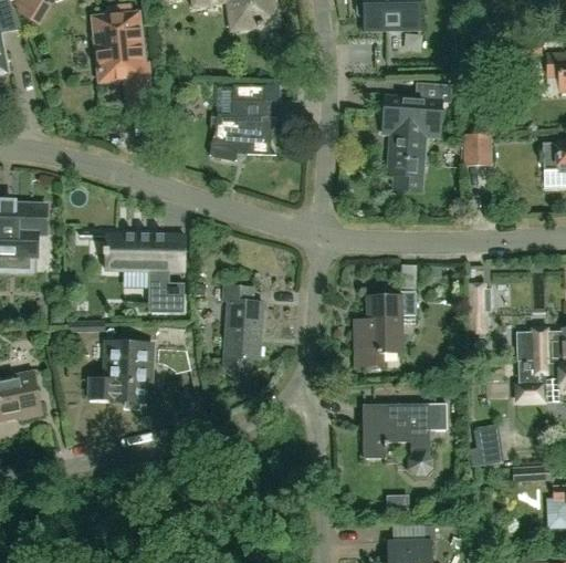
[(0,70),(4,70),(0,44),(0,31),(20,28),(10,0),(0,0),(0,70)]
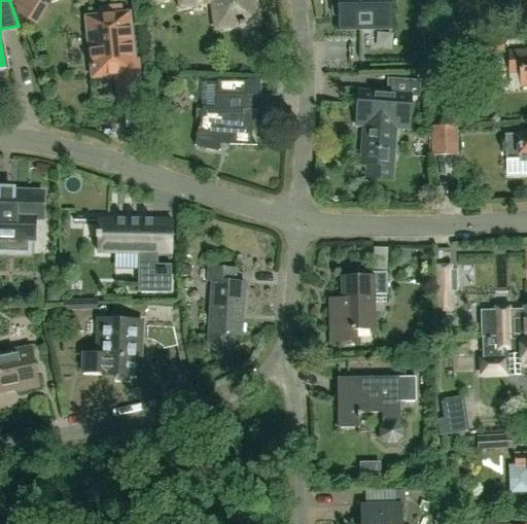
[(30,0),(29,6),(57,13),(60,0),(30,0)]
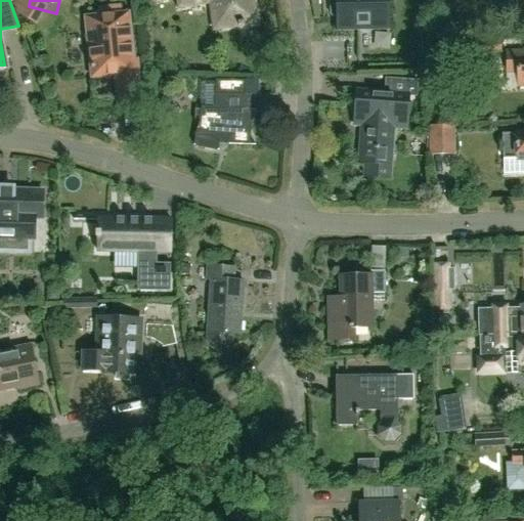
[(178,0),(179,4),(208,0),(211,26),(254,19),(251,0),(178,0)]
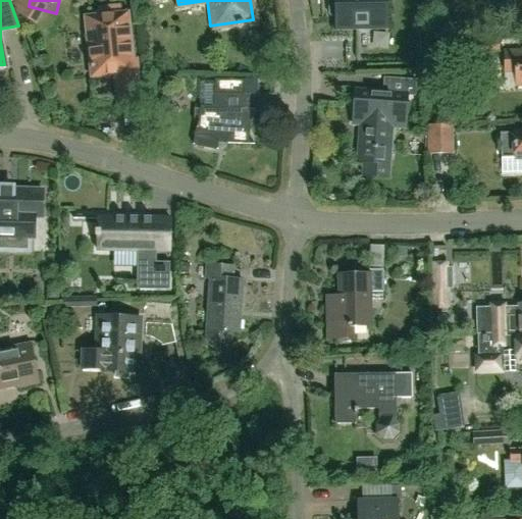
[(334,14),(335,28),(386,27),(385,0),(328,0),(329,12),(331,14),(334,14)]
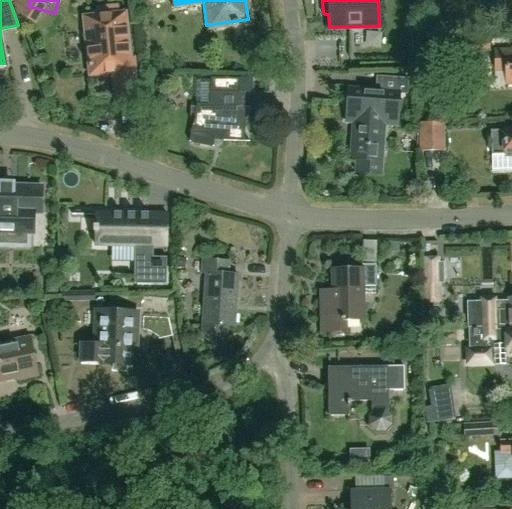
[(96,14),(93,14),(83,15),(87,54),(89,73),(112,70),(115,98),(133,96),(125,11),(119,11),(118,1),(95,4),(96,14)]
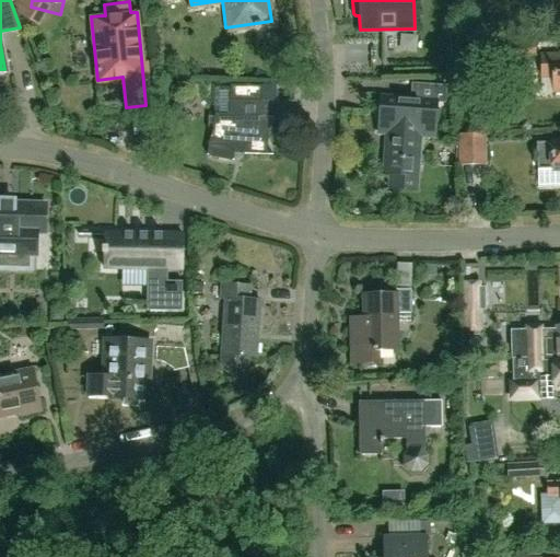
[(559,51),(539,53),(541,76),(551,74),(552,90),(559,89),(559,51)]
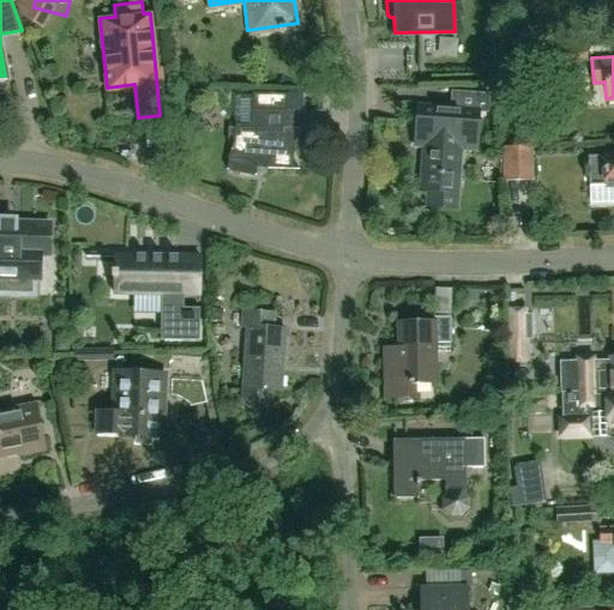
[(451,106),(416,103),(414,142),(426,142),(425,167),(422,167),(420,188),(428,189),(427,204),(456,206),(461,149),(476,150),(479,109),(487,109),(488,92),(452,89),(451,106)]
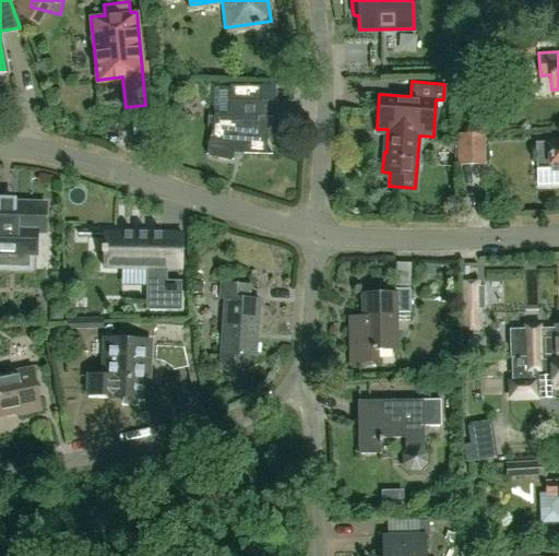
[(261,84),(229,83),(228,111),(214,111),(214,115),(209,114),(209,127),(211,128),(205,153),(207,153),(207,154),(232,158),(232,157),(233,157),(233,151),(266,152),(268,115),(273,115),(273,99),(261,99),(261,84)]
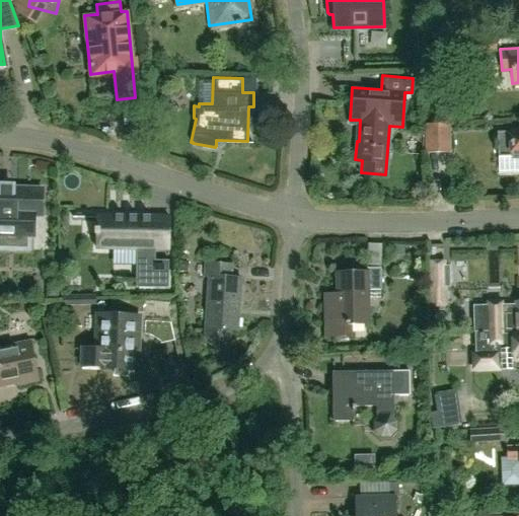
[(424,123),(425,152),(451,151),(450,123),(424,123)]
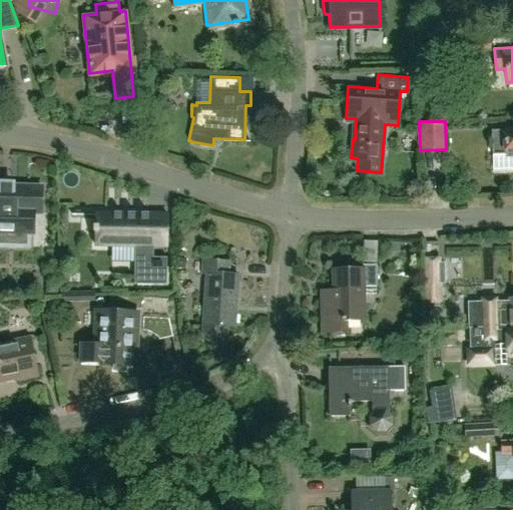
[(512,127),(507,128),(491,128),(492,153),(493,168),(512,167),(512,127)]
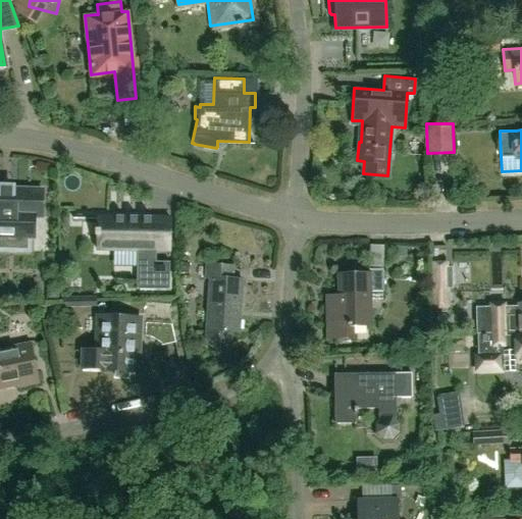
[(0,246),(27,248),(28,236),(34,236),(34,214),(41,214),(42,188),(0,186),(0,246)]
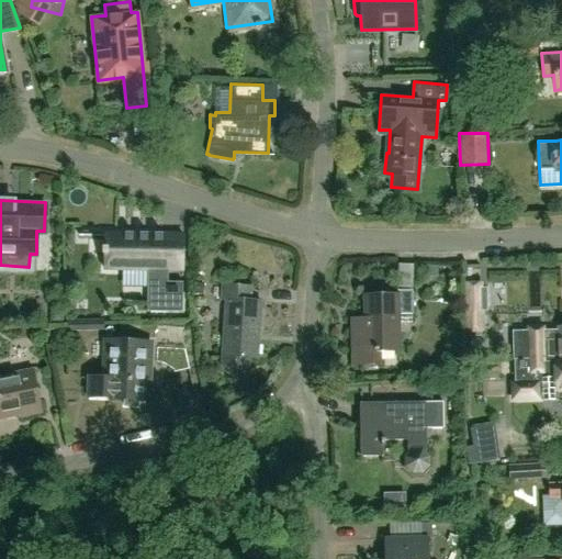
[(98,253),(97,267),(146,267),(146,309),(182,310),(182,280),(167,279),(167,268),(184,268),(184,233),(98,232),(98,246),(96,246),(96,253),(98,253)]
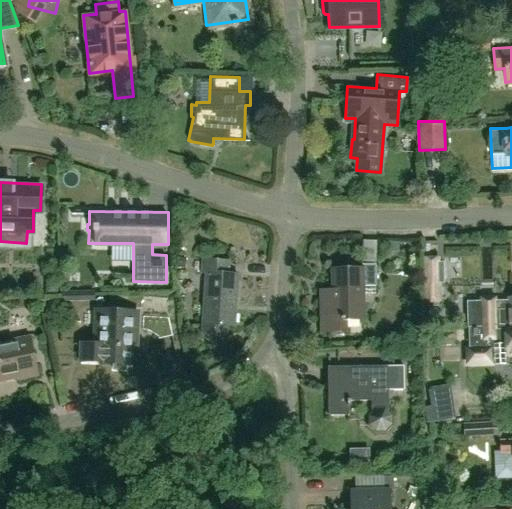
[(388,239),(388,249),(399,249),(400,239),(388,239)]
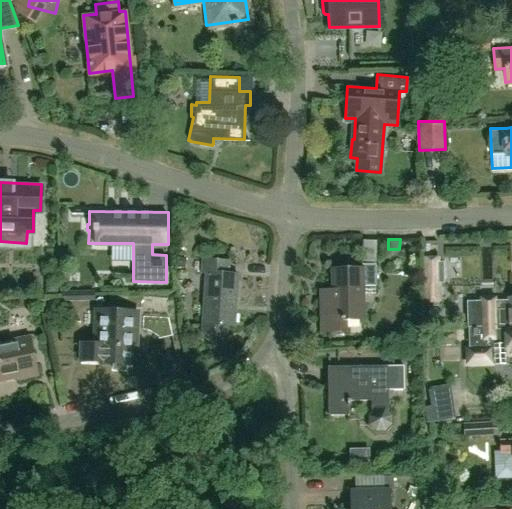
[(442,251),(445,276),(458,274),(455,249),(442,251)]
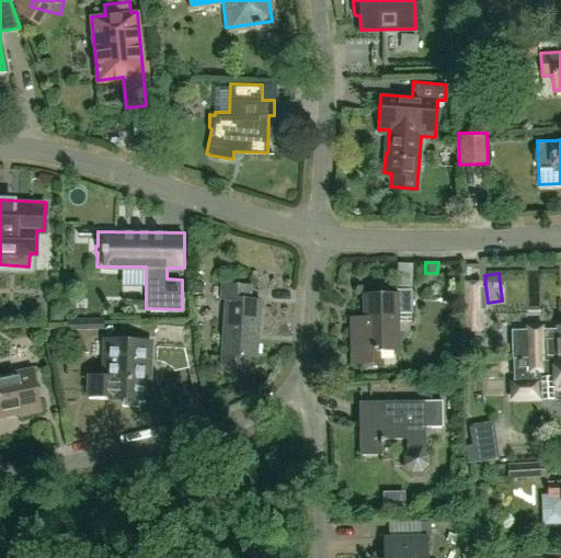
[(478,277),(464,277),(464,323),(480,323),(479,304),(484,305),(483,281),(479,282),(478,277)]
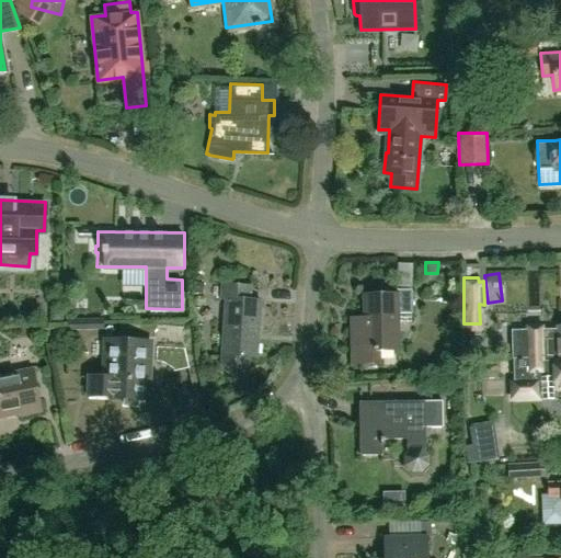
[(248,357),(248,355),(256,355),(260,298),(249,297),(250,283),(222,282),(221,296),(226,297),(221,353),(222,361),(226,365),(229,368),(235,369),(240,368),(243,366),(247,362),(248,357)]
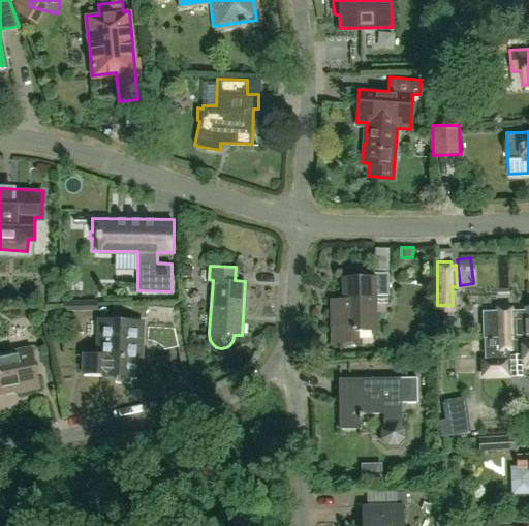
[(376,329),(375,295),(389,295),(389,271),(373,271),(373,274),(342,275),(343,300),(331,300),(331,342),(358,341),(358,329),(376,329)]
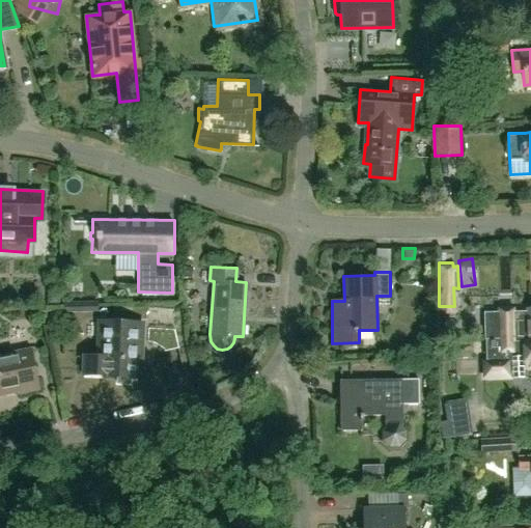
[(484,338),(530,337),(530,306),(524,307),(525,318),(514,318),(513,307),(498,307),(498,310),(484,310),(484,327),(484,338)]
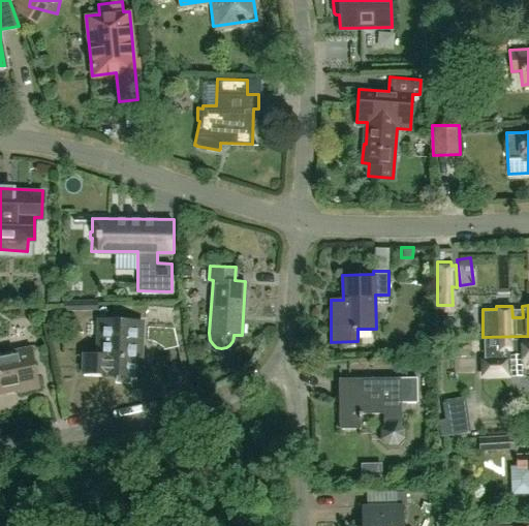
[(143,320),(98,318),(96,352),(83,352),(83,373),(117,374),(117,380),(130,381),(131,375),(135,375),(135,353),(142,353),(143,320)]
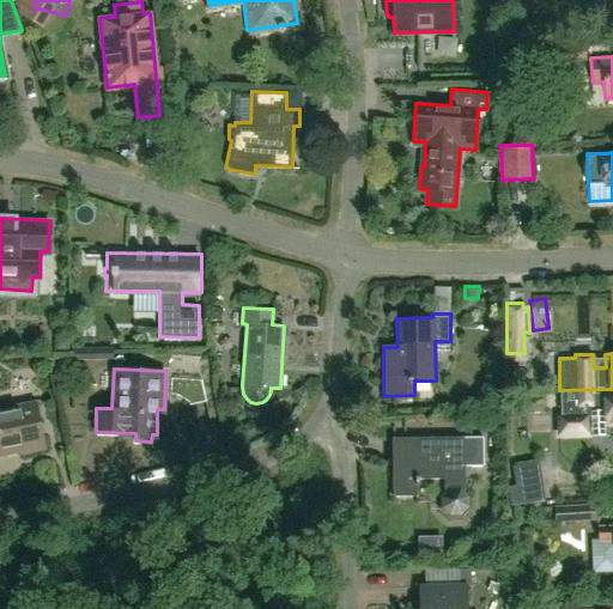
[(612,389),(559,390),(560,406),(560,413),(557,413),(557,437),(606,434),(606,425),(612,424),(612,389)]
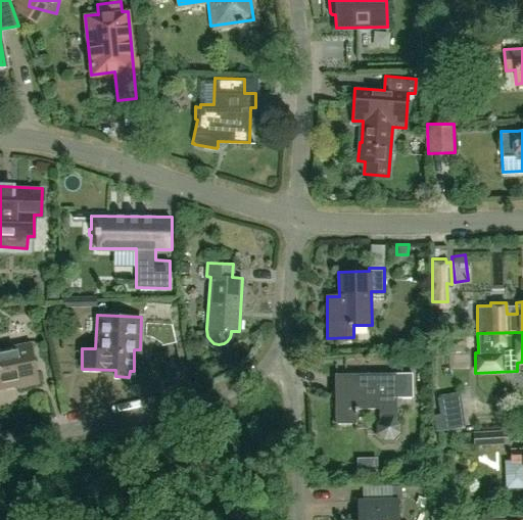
[(0,386),(17,383),(18,385),(38,382),(30,342),(0,347),(0,386)]
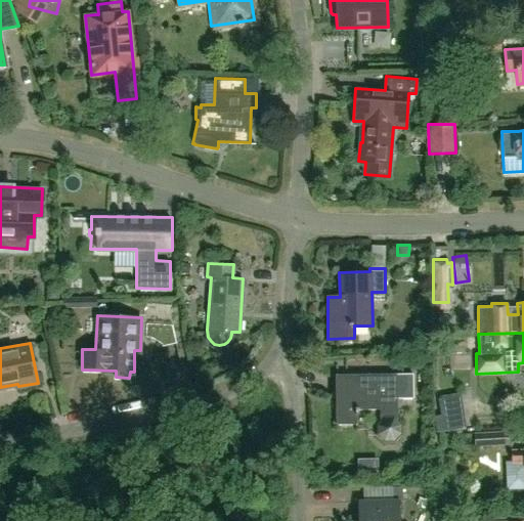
[(336,374),(336,423),(357,423),(357,408),(380,407),(380,421),(377,423),(377,434),(384,440),(394,440),(401,433),(401,423),(398,420),(397,397),(413,397),(413,373),(397,373),(336,374)]
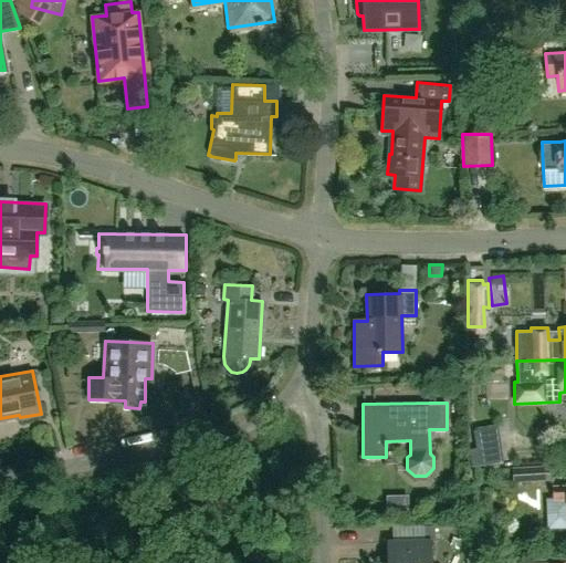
[(471,466),(504,460),(501,444),(469,449),(471,466)]
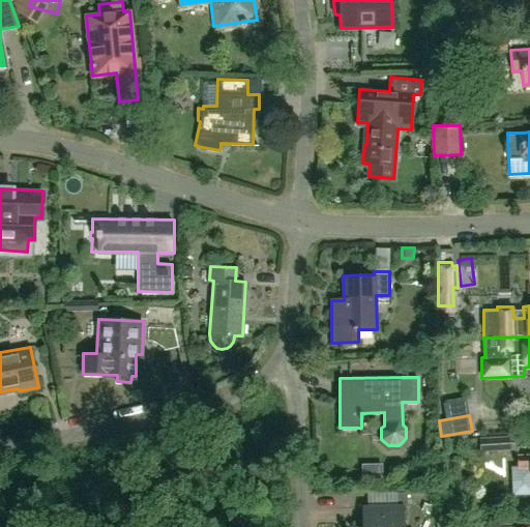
[(517,434),(480,436),(481,448),(518,447),(517,434)]
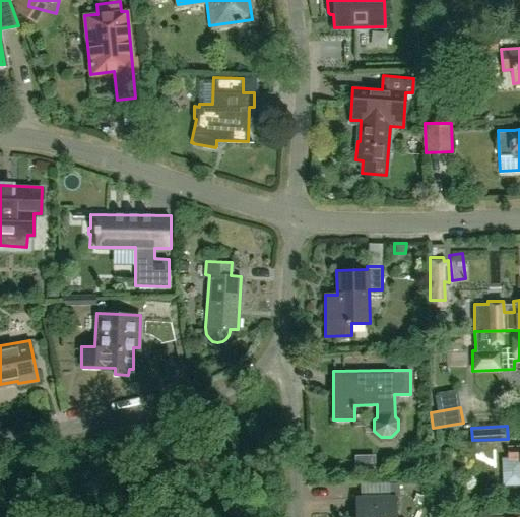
[(519,445),(507,446),(507,455),(502,456),(503,483),(519,482),(519,445)]
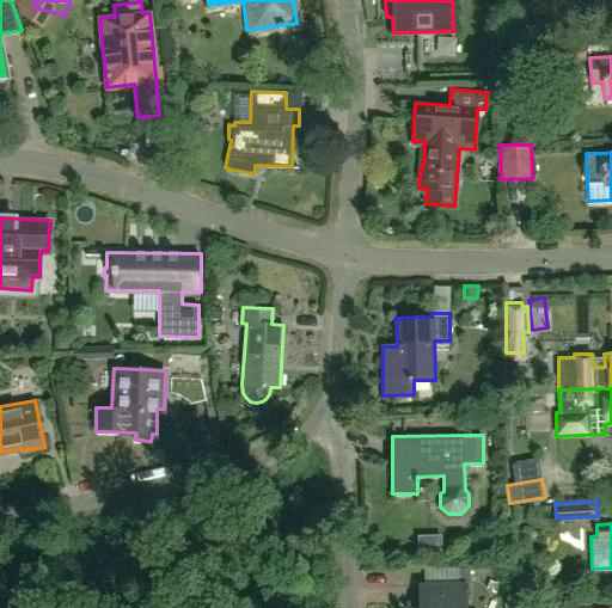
[(466,607),(466,581),(417,583),(418,607),(466,607)]
